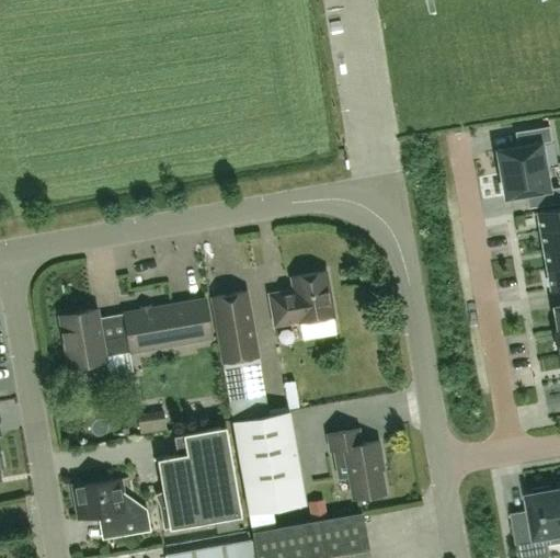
[(522,148),(499,152),(502,175),(547,168),(543,145),(552,144),(550,128),(522,133),(524,145),(522,148)]
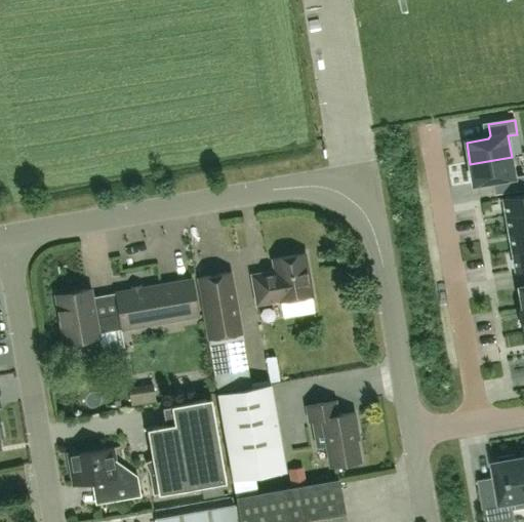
[(512,157),(470,164),(474,187),(495,183),(498,185),(500,196),(523,191),(523,177),(515,178),(512,157)]
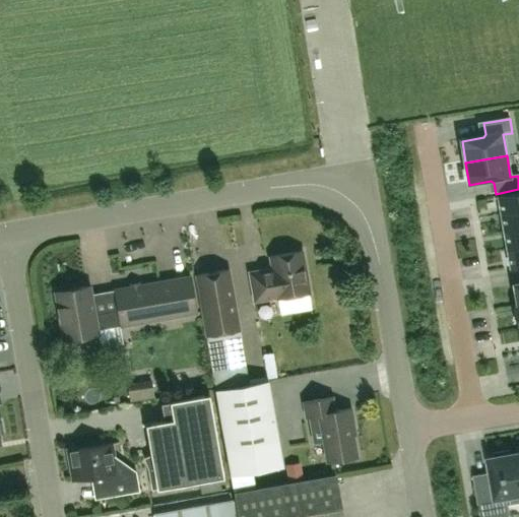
[(518,193),(500,197),(503,216),(518,212),(518,193)]
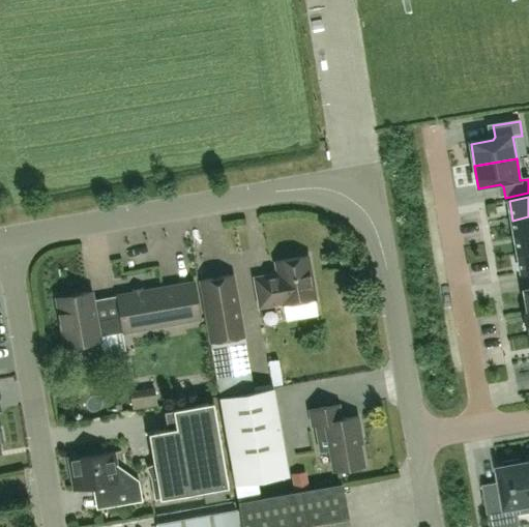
[(528,216),(512,221),(516,238),(528,236),(528,216)]
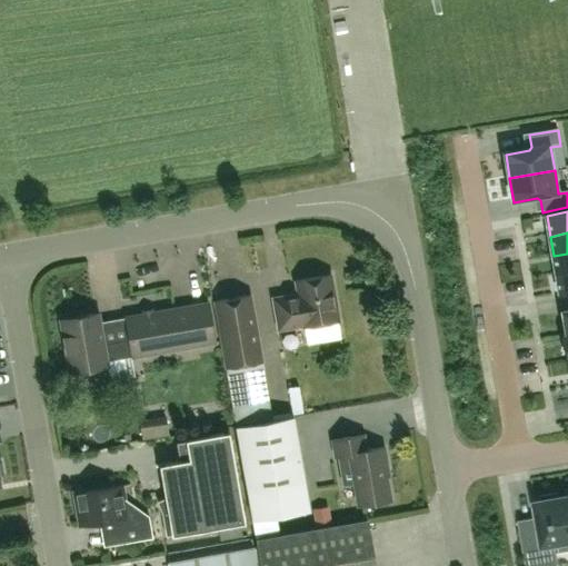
[(567,254),(554,256),(557,276),(567,274),(567,254)]
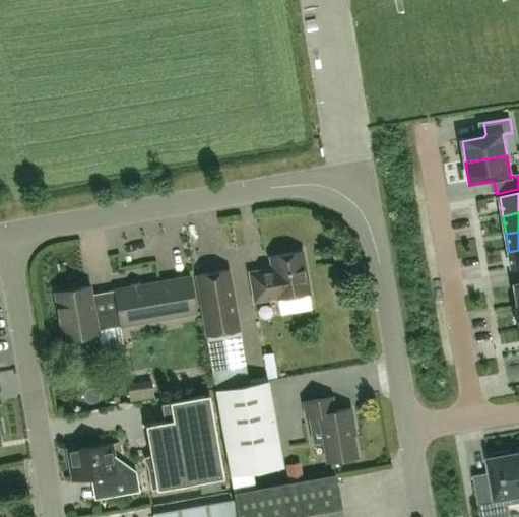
[(518,250),(509,252),(512,271),(518,269),(518,250)]
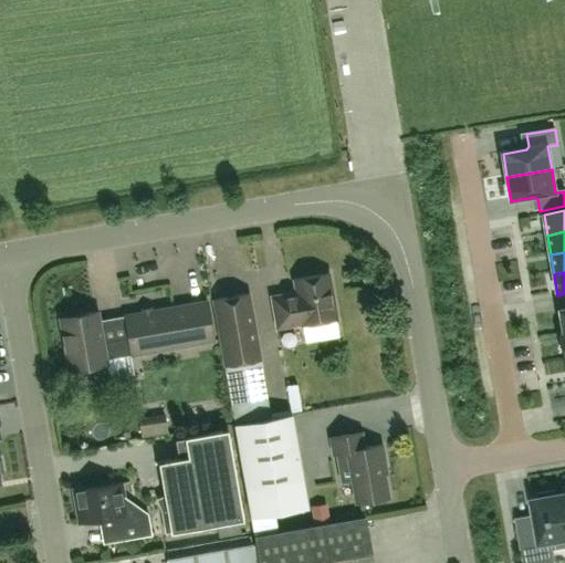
[(297,295),(273,300),(278,331),(303,326),(303,329),(306,345),(339,340),(336,323),(337,323),(330,277),(295,282),(297,295)]
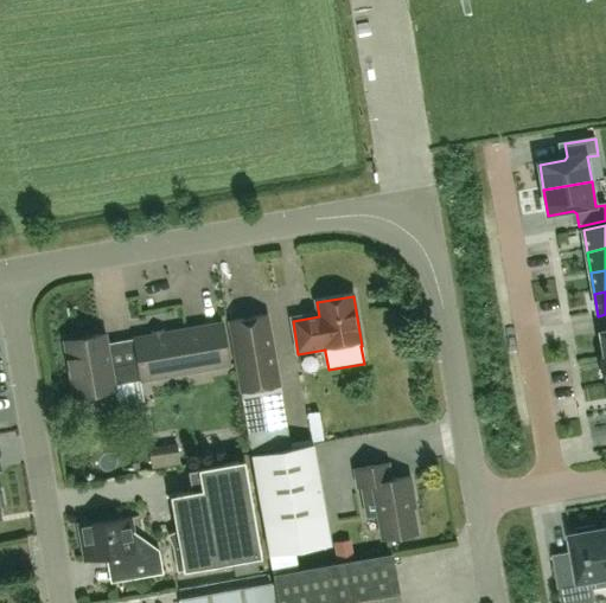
[(268,319),(230,325),(243,395),(280,389),(268,319)]
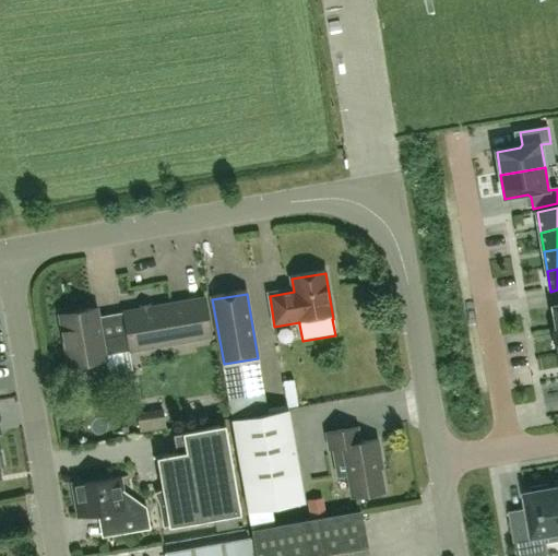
[(103,341),(106,357),(131,353),(131,354),(213,339),(205,300),(123,315),(128,336),(103,341)]
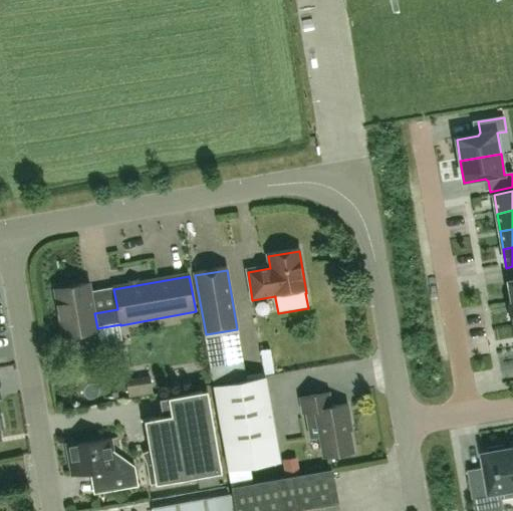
[(97,328),(94,313),(89,285),(55,291),(63,339),(97,333),(97,328)]
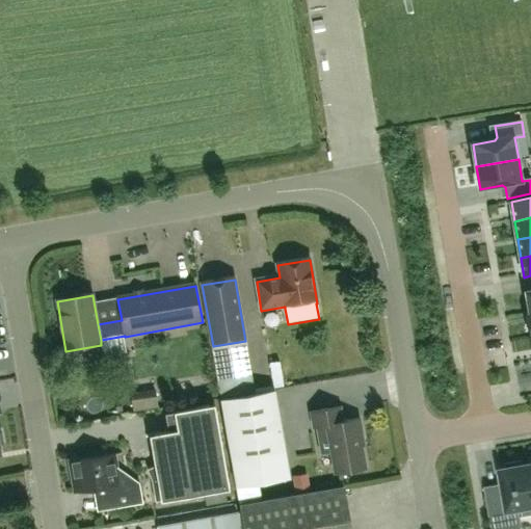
[(245,342),(214,347),(222,400),(255,395),(245,342)]
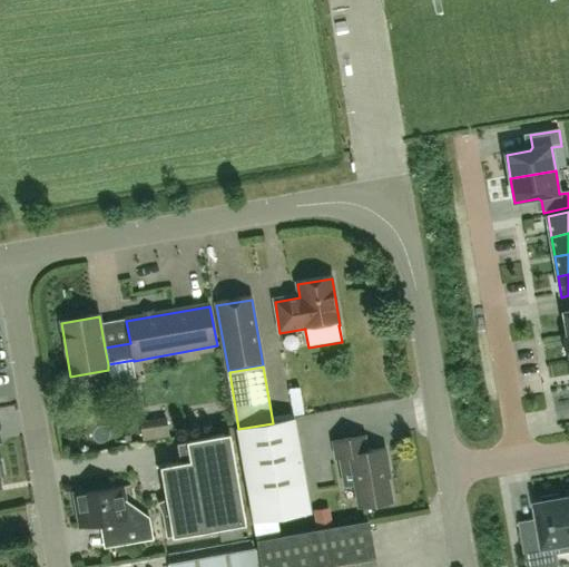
[(144,443),(170,440),(167,420),(140,424),(144,443)]
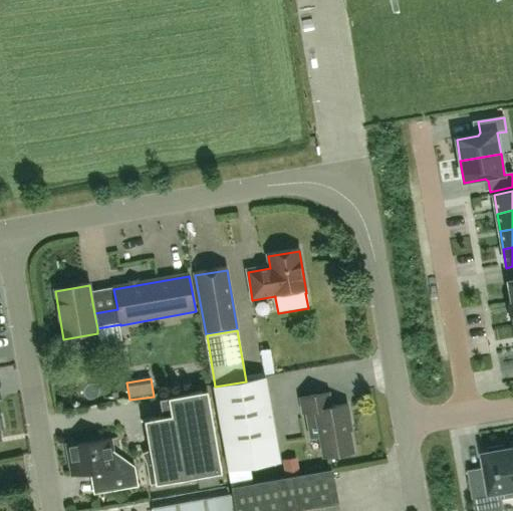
[(281,464),(276,439),(266,378),(214,388),(229,473),(281,464)]
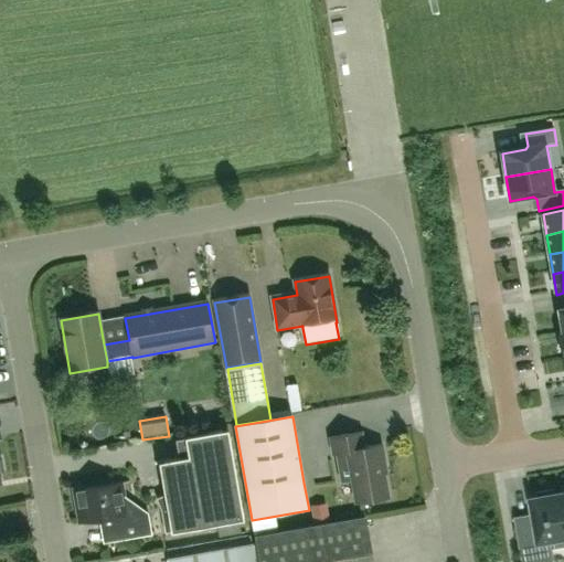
[(241,536),(238,522),(244,521),(229,432),(185,439),(189,458),(159,464),(166,501),(158,505),(162,513),(166,534),(217,526),(220,539),(241,536)]
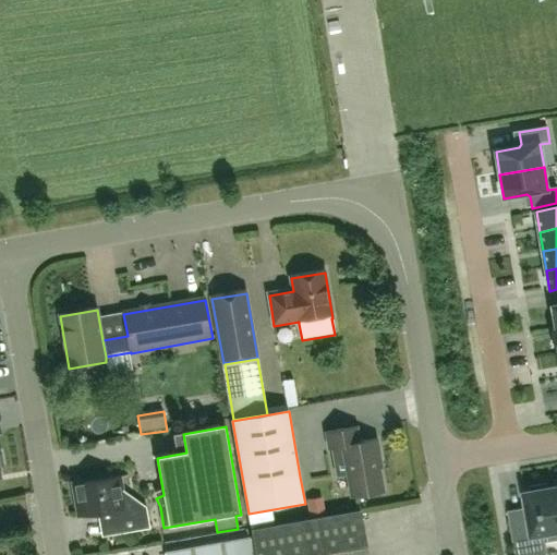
[(337,479),(348,478),(352,498),(384,493),(378,462),(380,461),(377,441),(360,444),(358,429),(327,434),(330,450),(331,450),(337,479)]
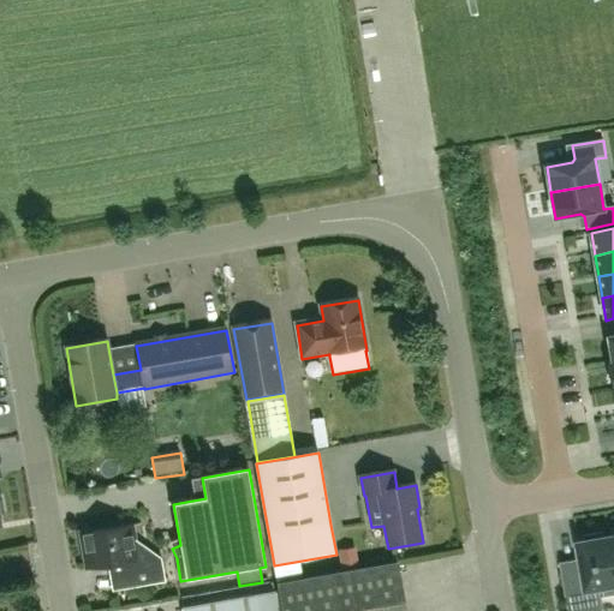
[(132,528),(82,537),(87,565),(88,565),(88,570),(93,569),(93,570),(123,564),(127,591),(166,585),(162,561),(135,540),(132,528)]
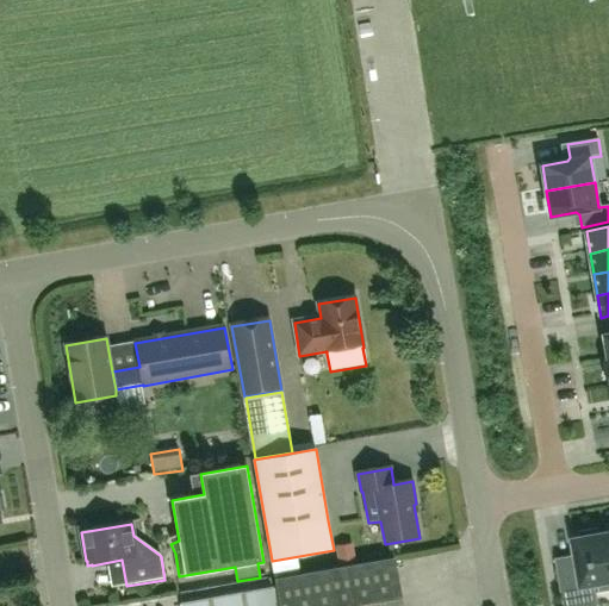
[(608,550),(606,535),(601,535),(600,530),(580,533),(582,538),(575,539),(578,558),(575,563),(558,566),(564,605),(601,605),(600,594),(608,592),(608,550)]
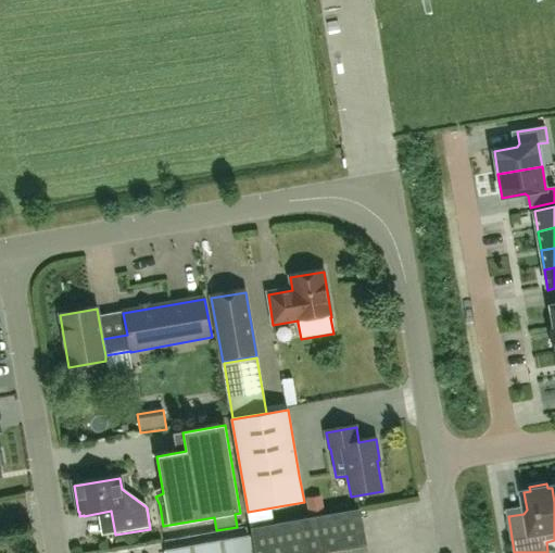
[(252,530),(255,552),(367,552),(361,511),(252,530)]
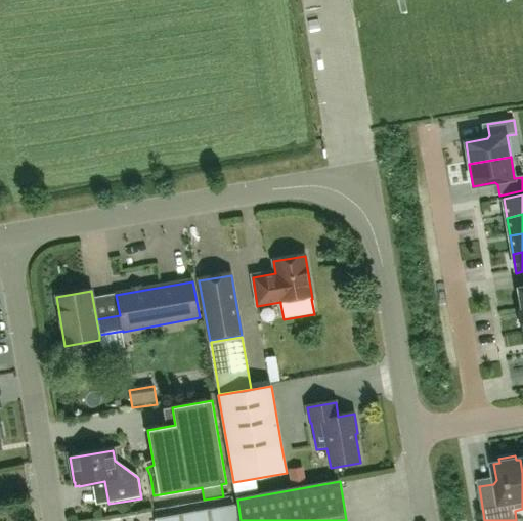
[(238,520),(236,507),(162,520),(238,520)]
